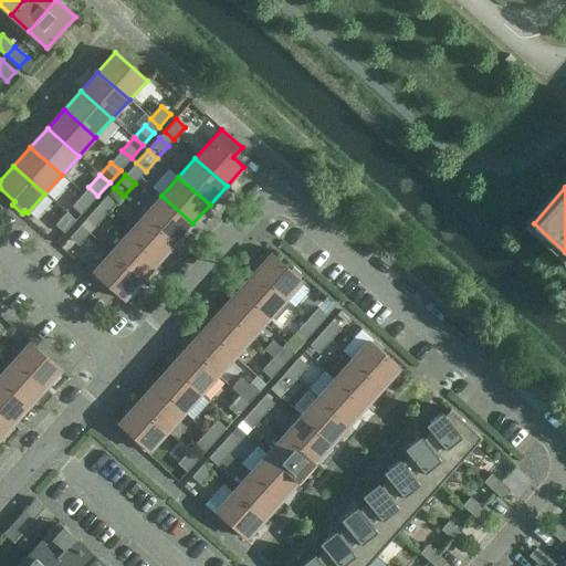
[(112,208),(124,196),(114,188),(103,200),(112,208)]
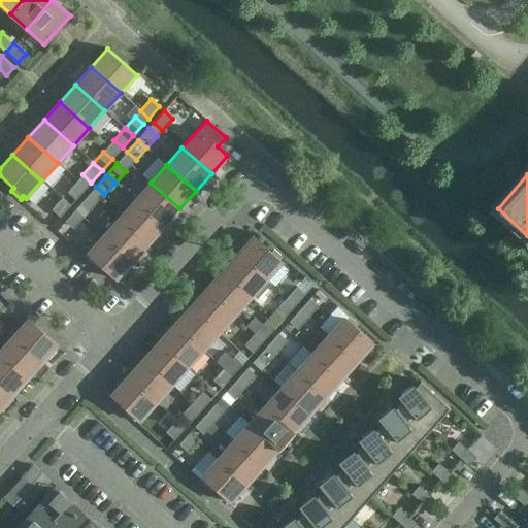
[(151,183),(135,200),(164,226),(179,208),(151,183)]
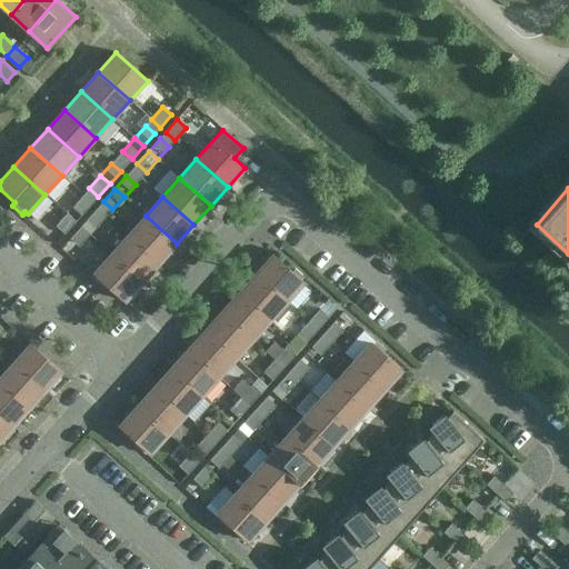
[(76,222),(87,209),(78,201),(67,213),(76,222)]
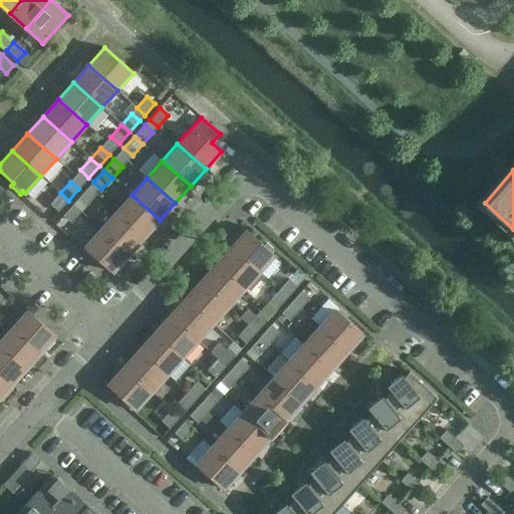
[(58,212),(68,201),(60,193),(50,205),(58,212)]
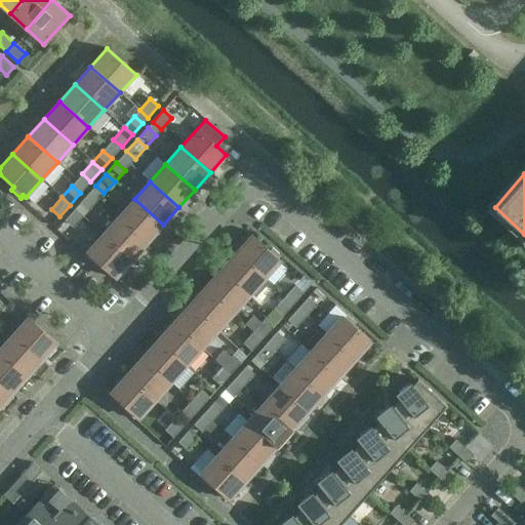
[(93,205),(85,197),(75,209),(83,216),(93,205)]
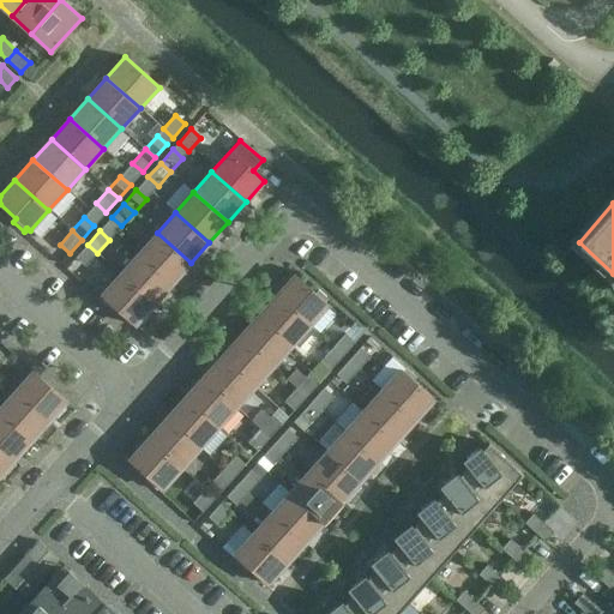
[(157,233),(139,253),(173,283),(191,263),(157,233)]
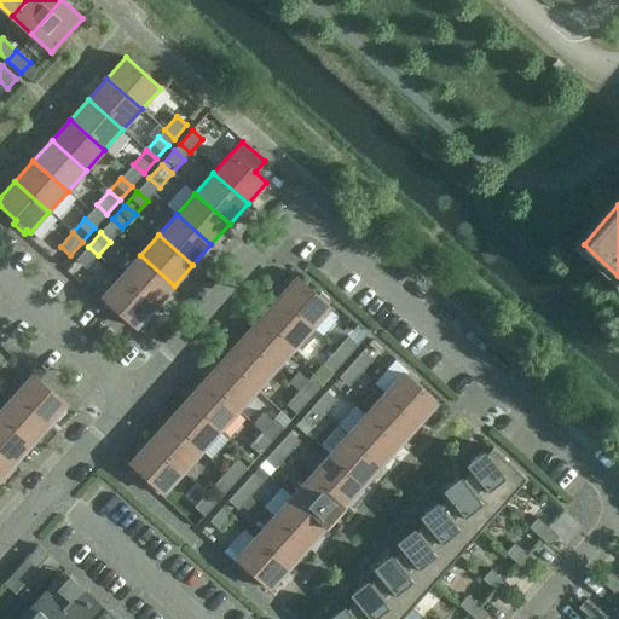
[(86,270),(98,255),(88,247),(76,260),(86,270)]
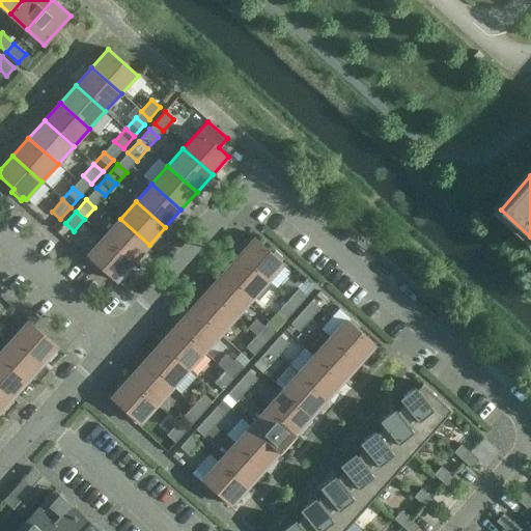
[(120,219),(104,236),(134,262),(149,245),(120,219)]
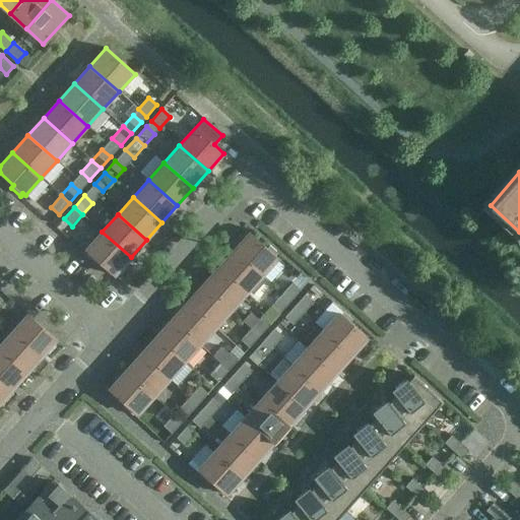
[(88,252),(85,255),(94,263),(98,260),(115,275),(131,257),(102,232),(86,250),(88,252)]
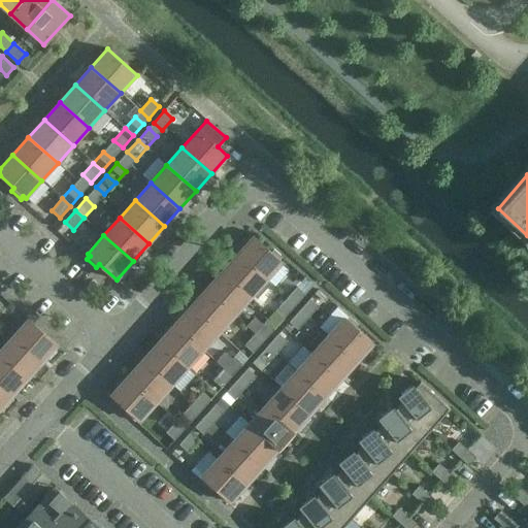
[(254,236),(237,255),(270,284),(271,284),(266,279),(283,262),(279,260),(283,257),(273,249),(270,252),(254,236)]
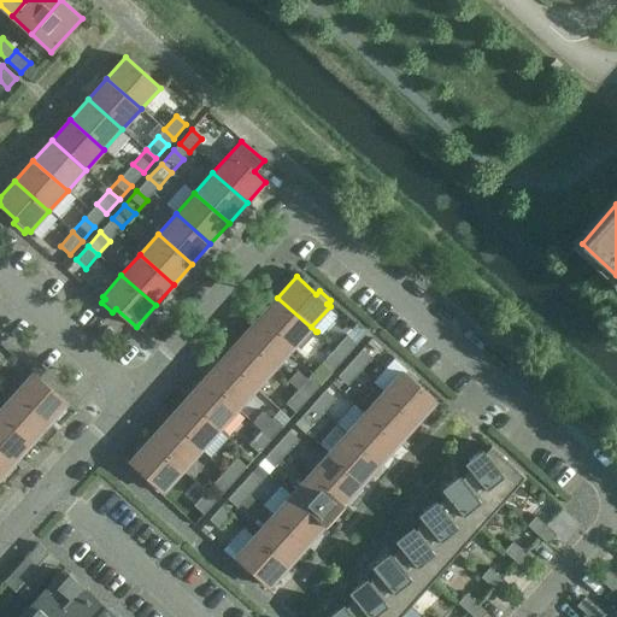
[(316,331),(277,298),(259,317),(293,348),(295,345),(300,350),(316,331)]
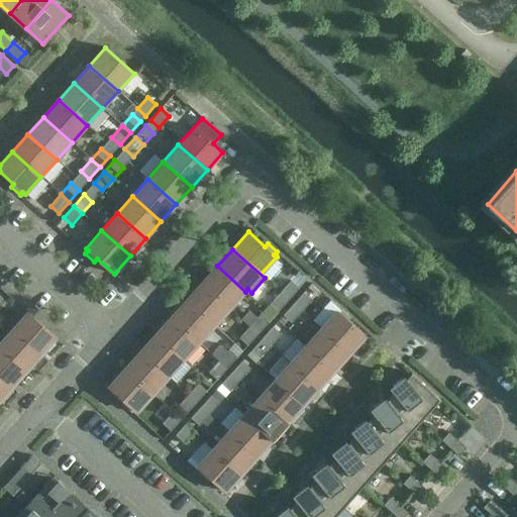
[(245,292),(217,266),(201,283),(230,309),(245,292)]
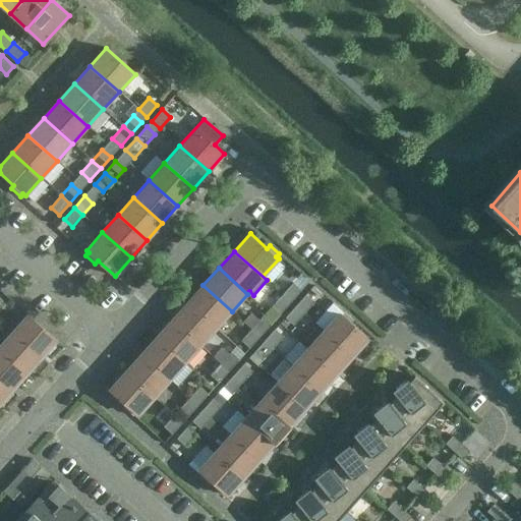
[(291,302),(301,290),(293,283),(282,294),(291,302)]
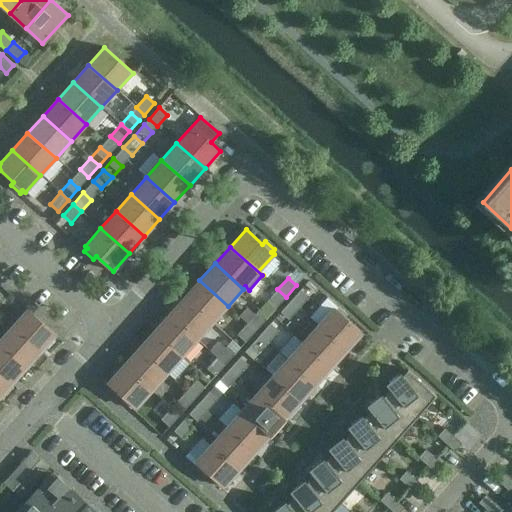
[(228,306),(199,280),(184,297),(212,323),(228,306)]
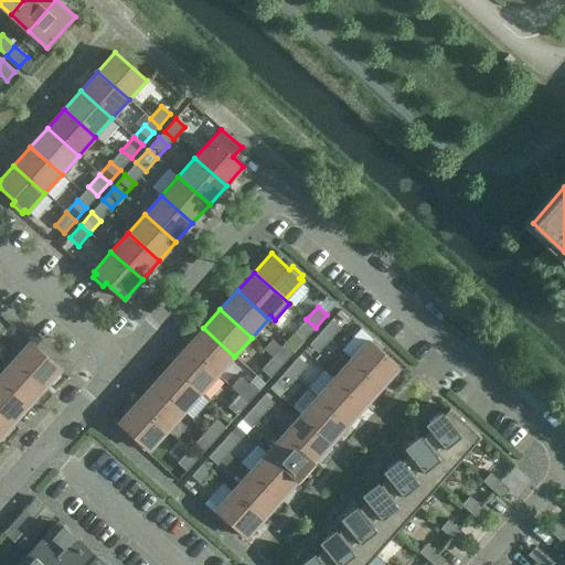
[(304,340),(316,328),(306,319),(295,331),(304,340)]
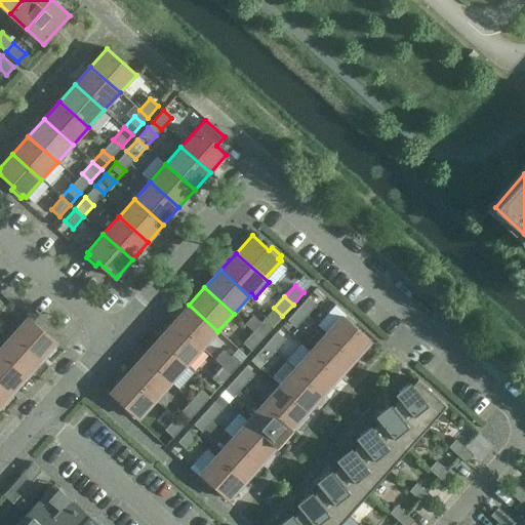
[(307,316),(317,305),(308,296),(297,309),(307,316)]
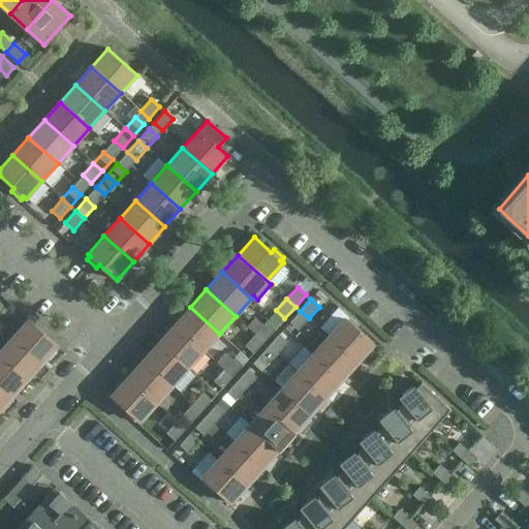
[(219,334),(190,307),(175,324),(204,351),(219,334)]
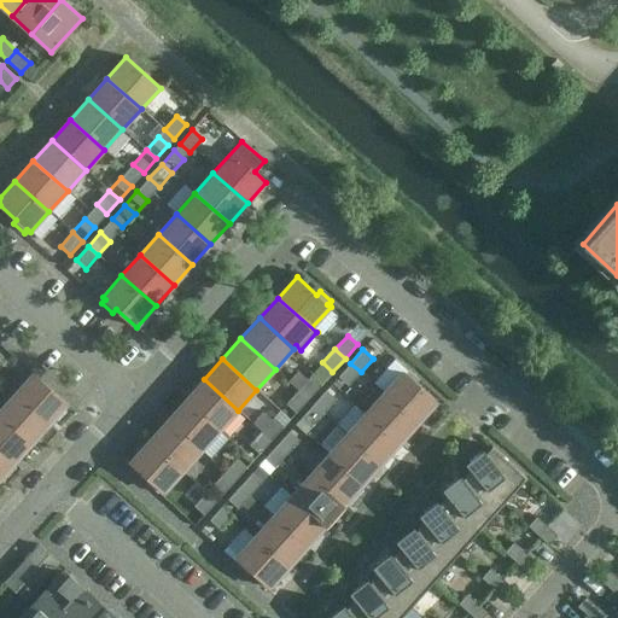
[(348,386),(361,372),(350,363),(338,377),(348,386)]
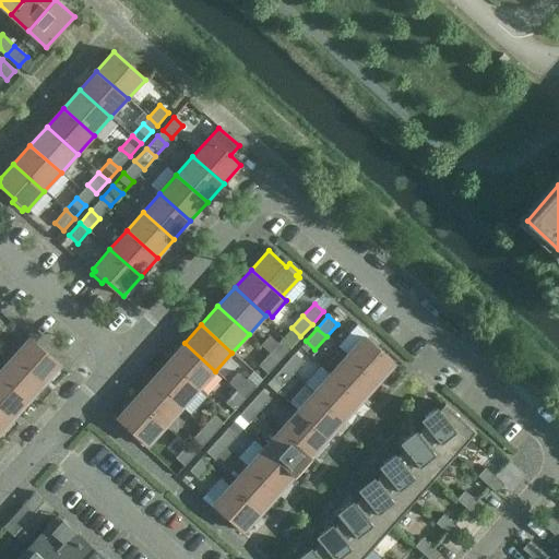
[(365,336),(347,355),(378,383),(395,364),(377,347),(379,344),(369,335),(367,339),(365,336)]
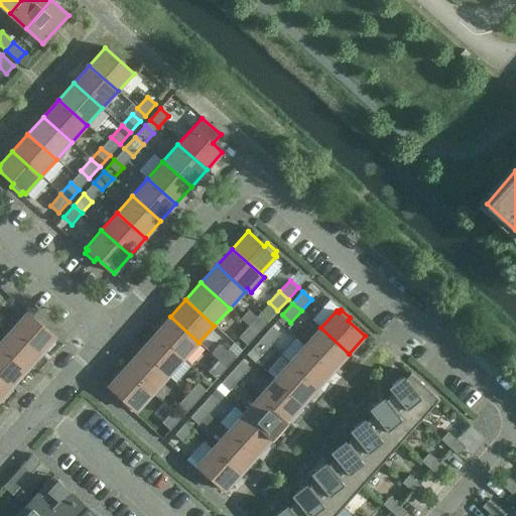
[(27,312),(12,329),(40,355),(55,338),(27,312)]
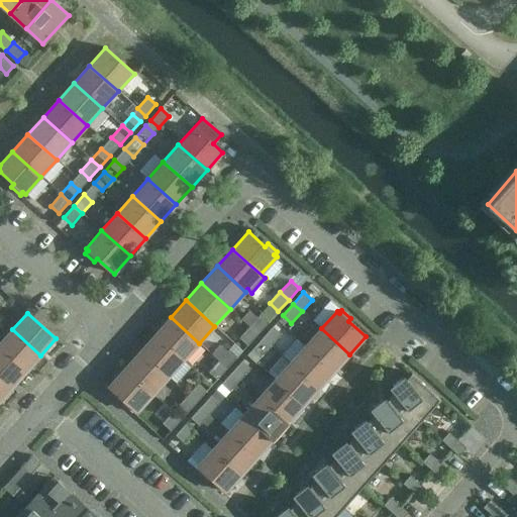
[(257,333),(268,322),(260,315),(249,326),(257,333)]
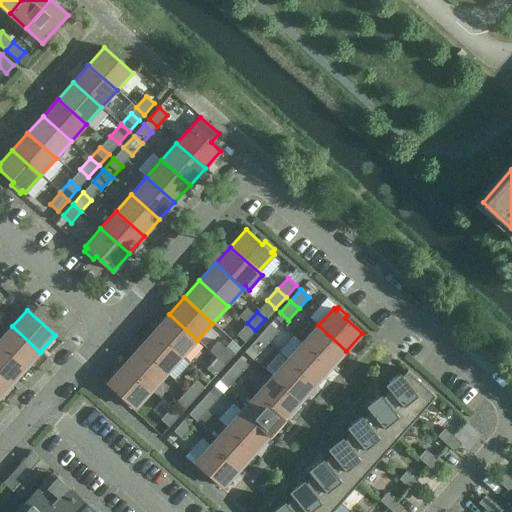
[(197,340),(169,314),(154,331),(182,357),(197,340)]
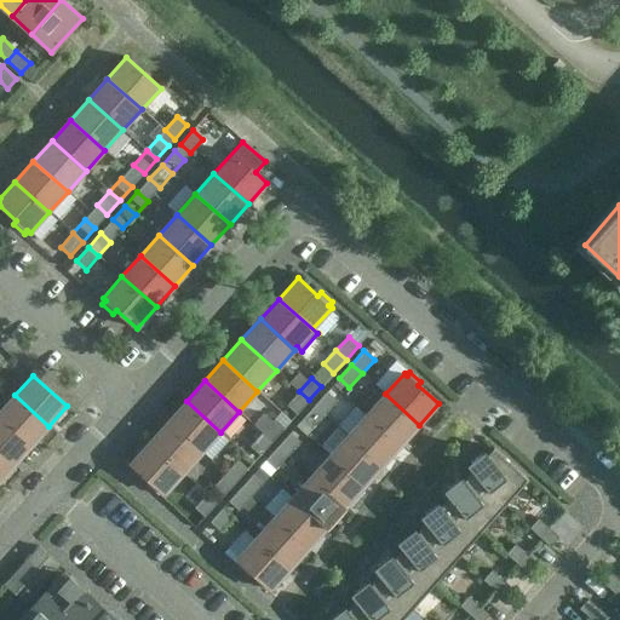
[(419,425),(385,394),(378,388),(359,408),(367,414),(401,446),(419,425)]
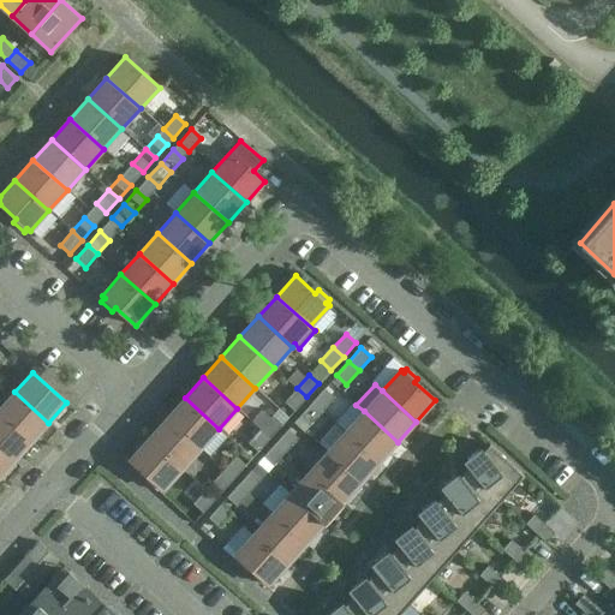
[(294,411),(306,396),(297,388),(285,401),(294,411)]
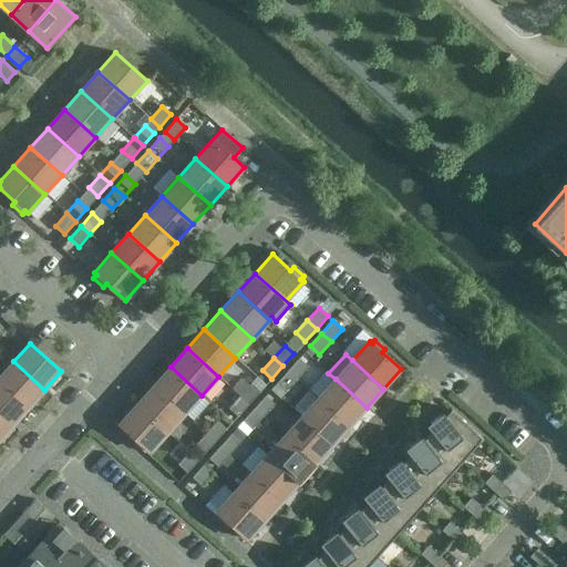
[(297,379),(308,367),(299,358),(288,371),(297,379)]
